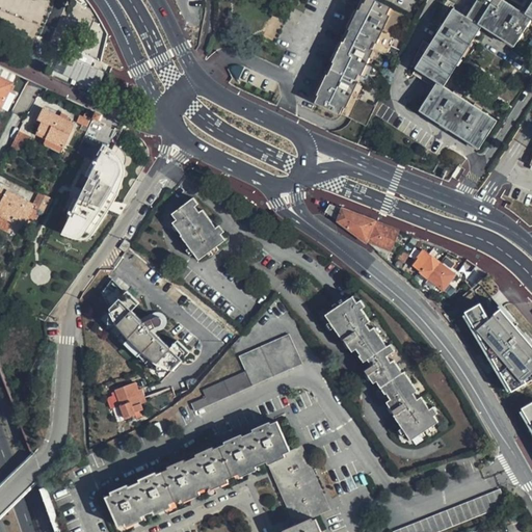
[(0,0),(0,22),(40,33),(48,0),(0,0)]
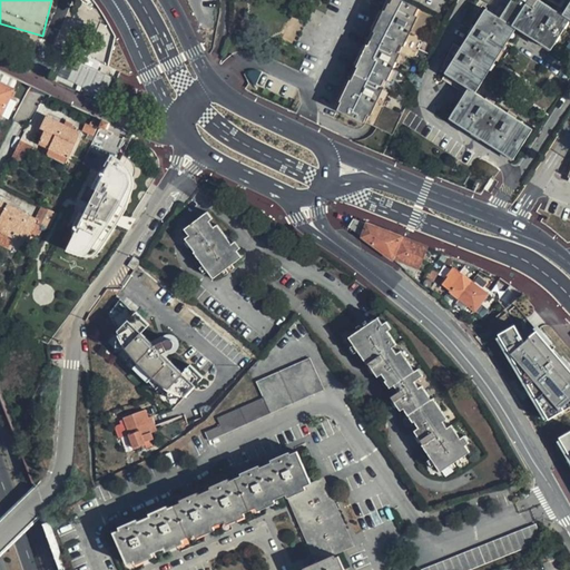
[(414,3),(406,0),(391,0),(390,2),(387,1),(383,11),(382,11),(373,29),(375,30),(370,43),(367,42),(357,66),(360,66),(353,81),(351,80),(343,99),(344,100),(341,108),(353,112),(365,118),(367,110),(371,111),(383,85),(380,84),(383,76),(386,77),(399,48),(395,47),(399,39),(403,41),(414,12),(411,10),(414,3)]
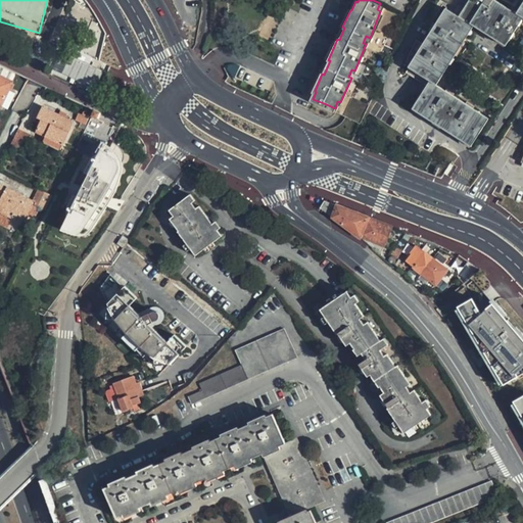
[(507,43),(522,18),(517,14),(493,0),(469,0),(461,14),(476,24),(507,43)]
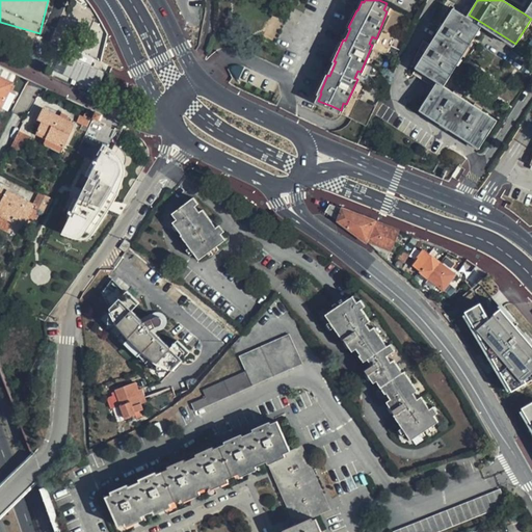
[(455,5),(415,69),(437,82),(441,84),(484,24),(469,15),(455,5)]
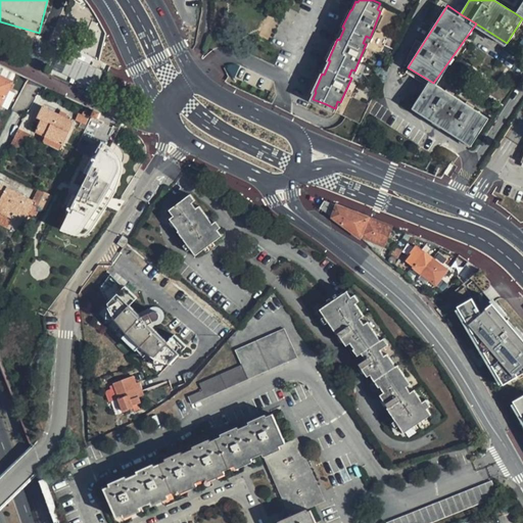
[(104,72),(70,55),(61,74),(95,89),(104,72)]
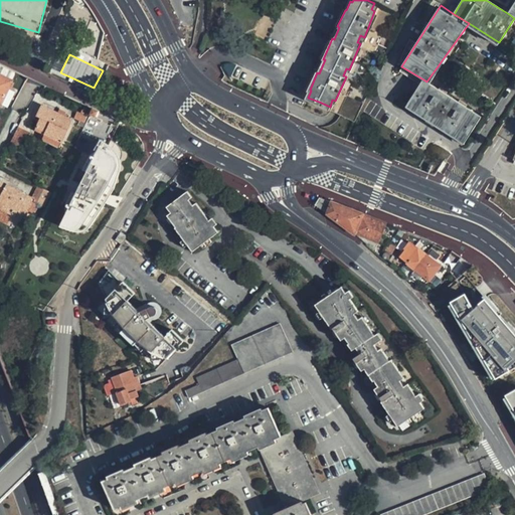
[(14,73),(0,65),(0,74),(11,79),(14,73)]
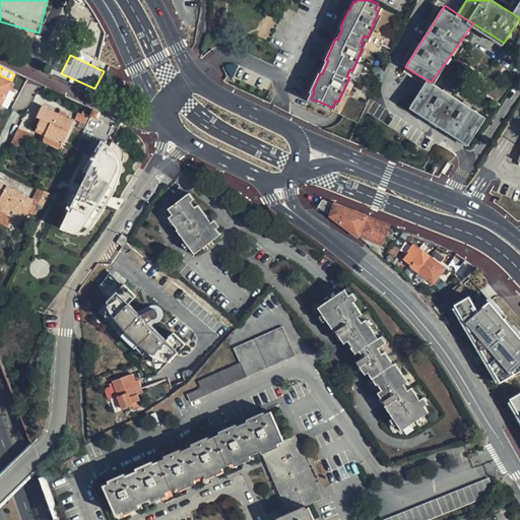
[(0,75),(0,113),(6,117),(9,110),(6,108),(14,92),(8,89),(9,86),(12,87),(14,83),(11,82),(12,81),(11,80),(0,75)]
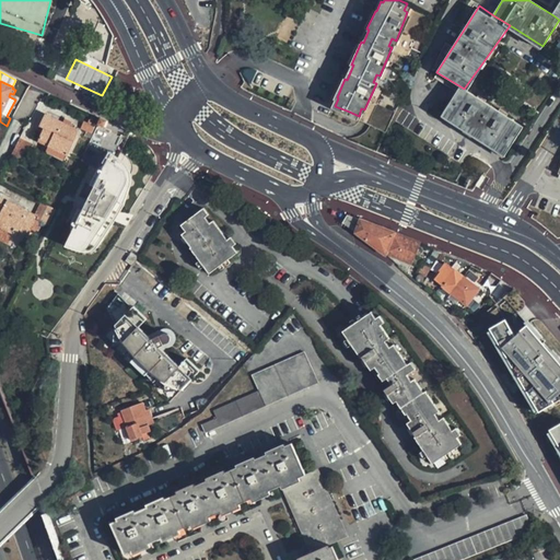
[(505,153),(522,127),(464,89),(461,86),(443,114),(505,153)]
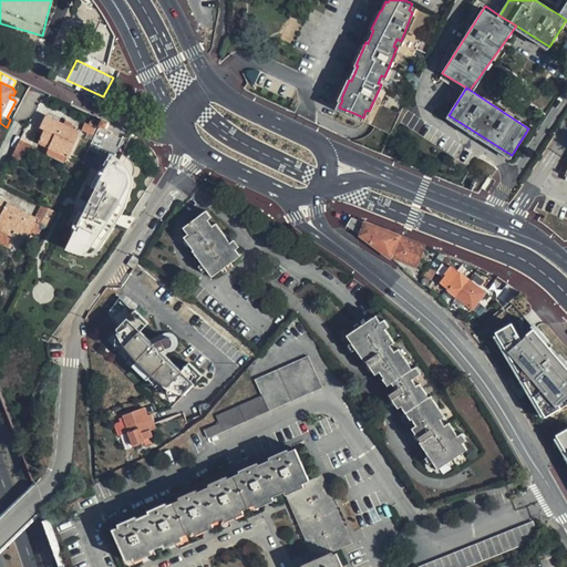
[(64,123),(47,115),(40,129),(44,130),(42,135),(40,141),(50,146),(49,148),(68,157),(81,131),(71,126),(64,123)]
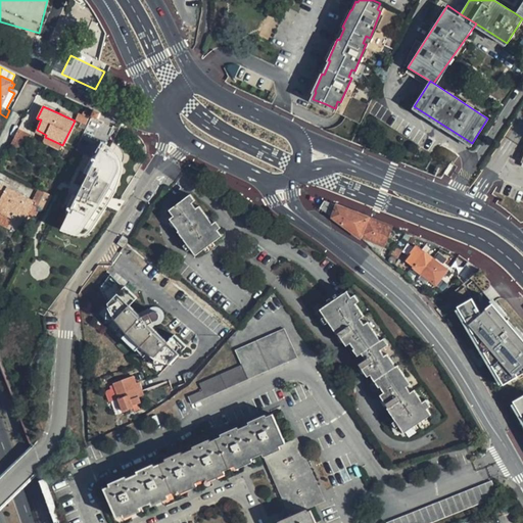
[(82,114),(78,112),(75,121),(86,125),(90,115),(89,112),(88,110),(86,110),(84,111),(82,114)]
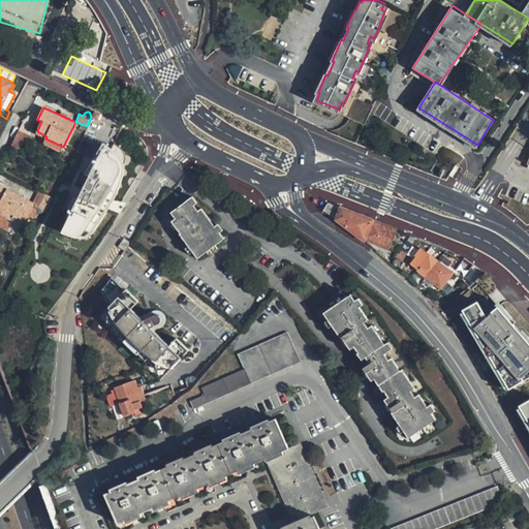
[(30,136),(19,130),(9,148),(22,154),(30,136)]
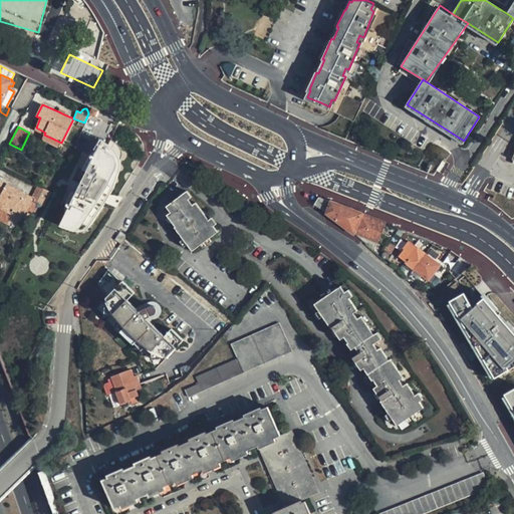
[(61,143),(44,135),(42,139),(59,147),(61,143)]
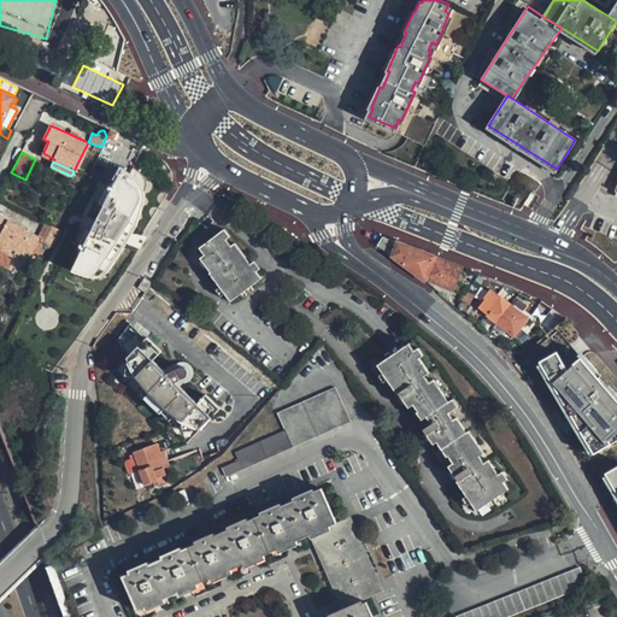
[(107,188),(100,204),(105,206),(112,192),(124,198),(130,186),(136,189),(139,192),(140,194),(140,195),(140,197),(140,198),(136,205),(140,206),(134,225),(130,230),(128,231),(123,242),(127,244),(136,227),(145,204),(145,199),(144,193),(142,188),(141,184),(137,180),(135,177),(123,169),(116,182),(112,184),(109,186),(107,188)]
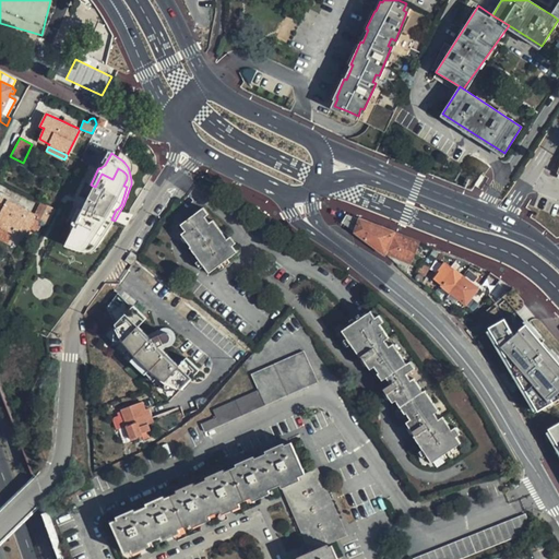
[(113,179),(102,174),(95,187),(70,236),(86,241),(86,239),(94,242),(93,244),(96,244),(97,244),(99,242),(115,221),(111,219),(116,210),(118,209),(121,204),(127,187),(123,186),(127,179),(127,178),(127,177),(127,176),(126,174),(123,171),(118,168),(113,179)]
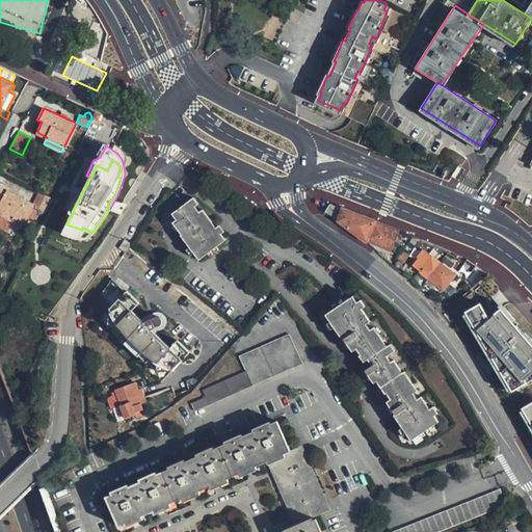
[(34,205),(0,186),(0,214),(15,222),(15,223),(24,229),(29,217),(31,214),(29,214),(32,208),(34,205)]
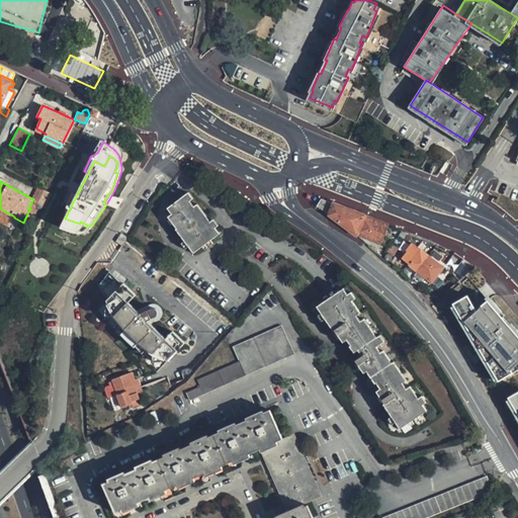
[(52,193),(38,187),(34,195),(37,196),(35,199),(33,203),(45,208),(52,193)]
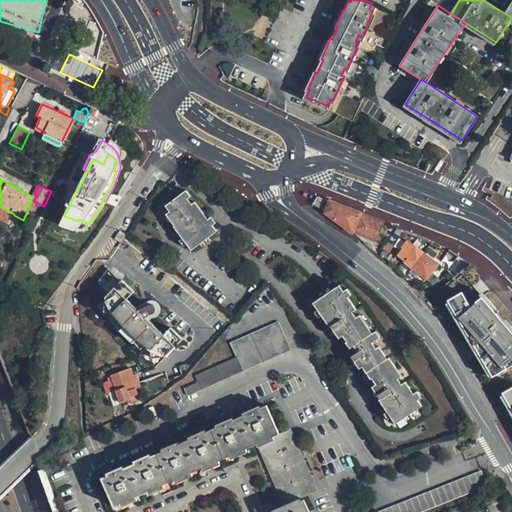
[(186,190),(166,206),(170,211),(166,214),(175,226),(174,226),(192,250),(216,231),(212,225),(215,222),(211,217),(208,219),(195,202),(192,204),(187,198),(191,196),(186,190)]
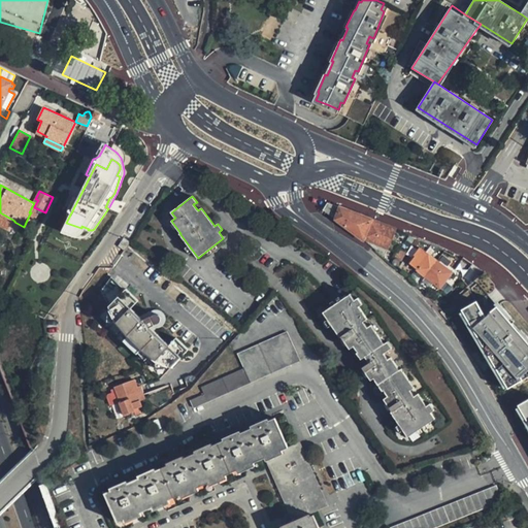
[(322,210),(336,220),(340,207),(327,202),(322,210)]
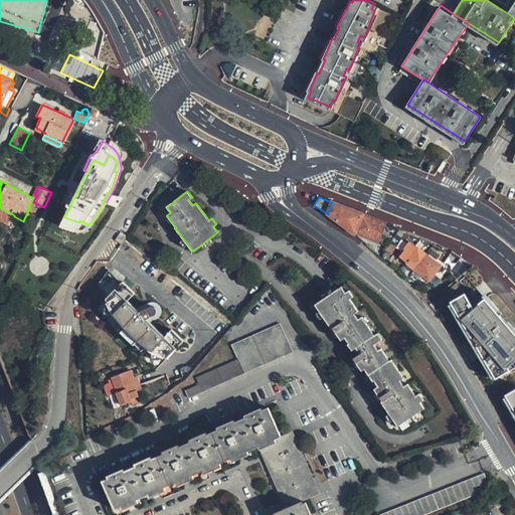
[(362,213),(332,202),(328,214),(354,233),(355,232),(362,213)]
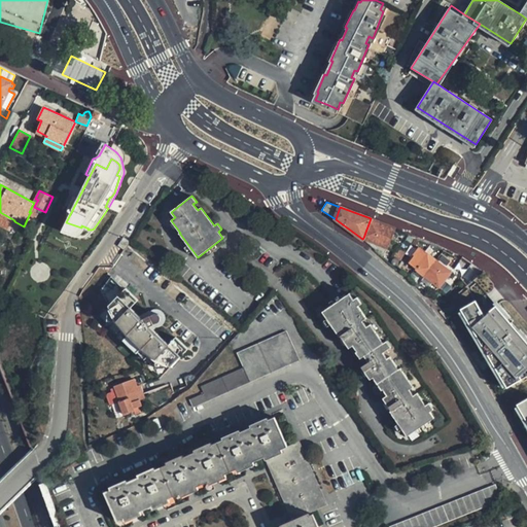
[(0,224),(10,230),(14,221),(14,220),(0,212),(0,224)]
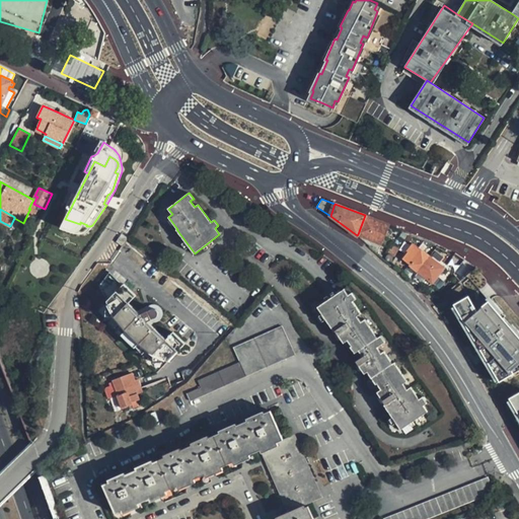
[(387,223),(365,215),(358,234),(379,242),(387,223)]
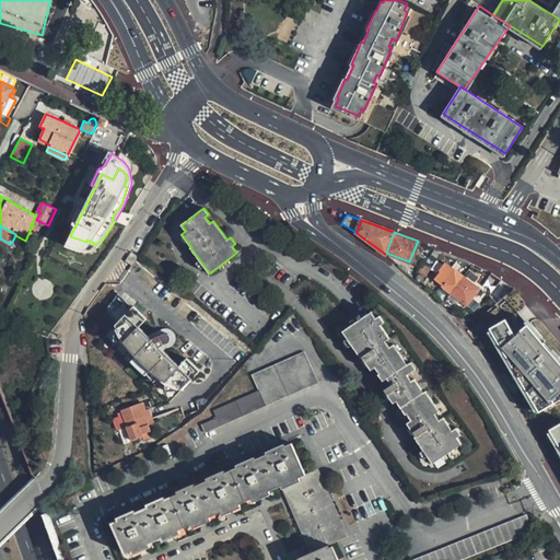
[(86,242),(70,236),(66,246),(82,252),(89,253),(93,251),(96,248),(100,243),(97,244),(96,244),(93,244),(94,243),(86,240),(86,242)]
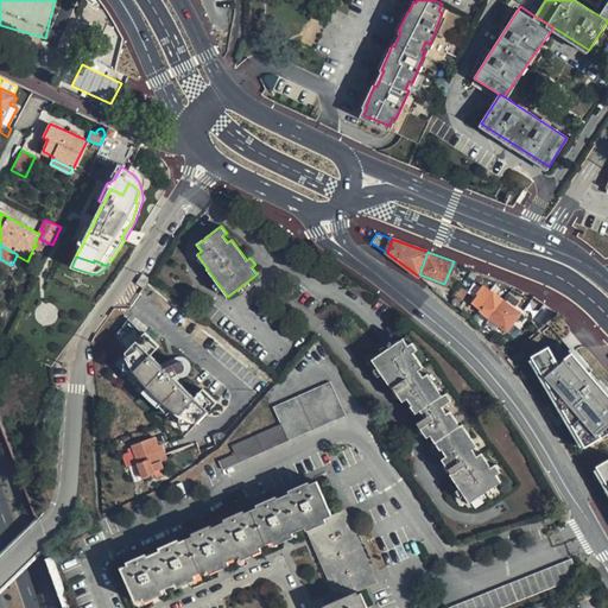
[(135,284),(143,289),(150,278),(143,273),(135,284)]
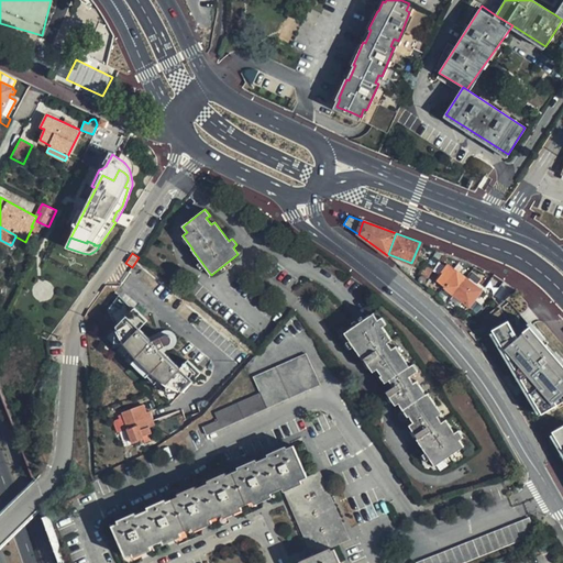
[(433,261),(421,254),(416,264),(422,267),(428,271),(429,268),(433,261)]
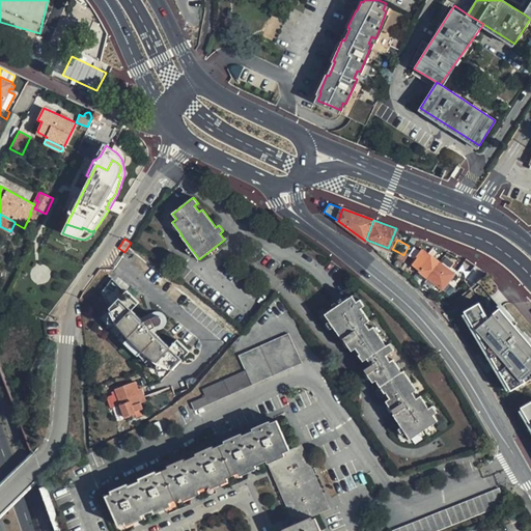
[(453,273),(421,248),(409,263),(442,288),(453,273)]
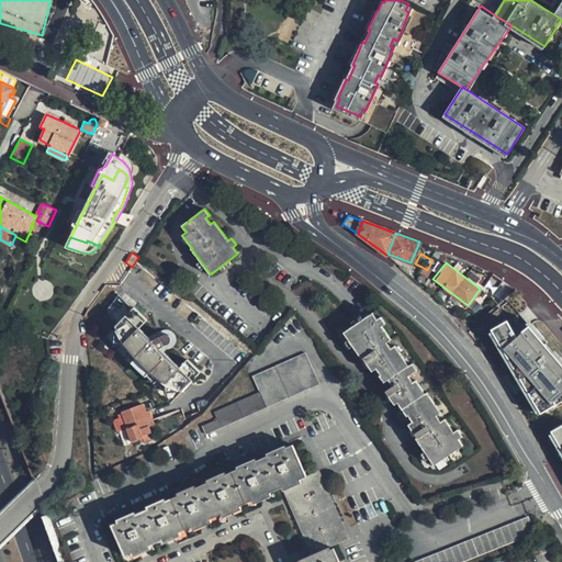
[(501,280),(491,272),(482,284),(492,292),(501,280)]
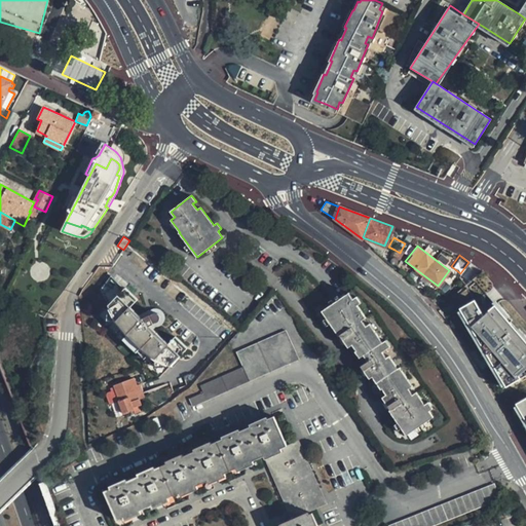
[(111,275),(101,290),(109,305),(116,321),(121,327),(128,335),(141,348),(149,354),(155,360),(171,366),(188,348),(176,337),(168,344),(156,332),(155,333),(141,320),(143,318),(130,307),(138,300),(125,288),(124,289),(111,275)]
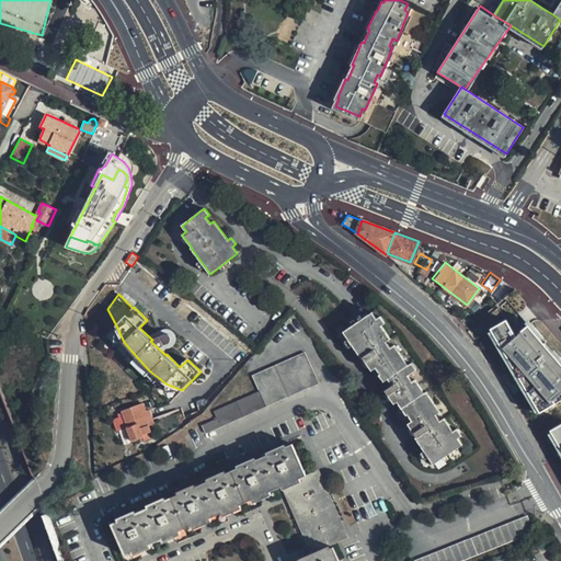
[(480,318),(490,309),(485,304),(483,305),(474,312),(480,318)]
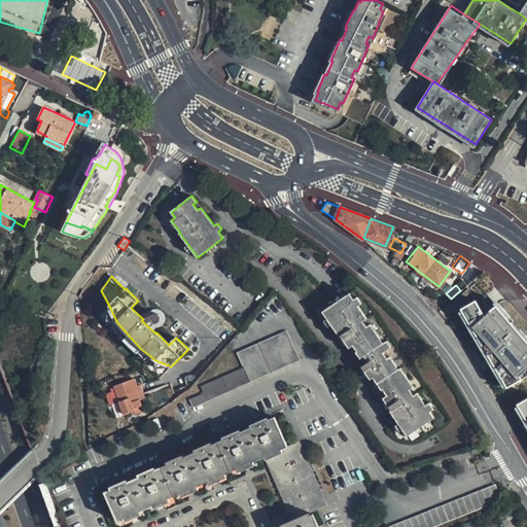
[(382,400),(407,437),(434,419),(430,412),(428,408),(419,394),(415,397),(411,391),(407,385),(411,382),(402,370),(398,371),(391,359),(388,361),(384,354),(389,350),(386,344),(378,331),(373,336),(366,326),(364,321),(369,318),(361,306),(357,300),(352,292),(321,312),(328,322),(340,340),(341,339),(349,351),(353,349),(355,354),(353,355),(355,358),(358,363),(362,360),(366,366),(359,371),(367,384),(371,382),(379,394),(381,393),(384,398),(382,400)]
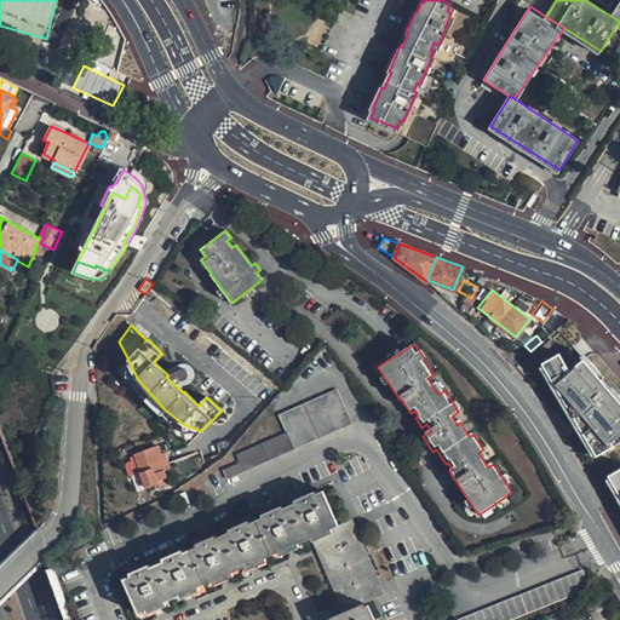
[(595,453),(596,455),(614,446),(612,441),(619,434),(619,401),(583,359),(570,369),(560,352),(541,362),(543,365),(595,453)]
